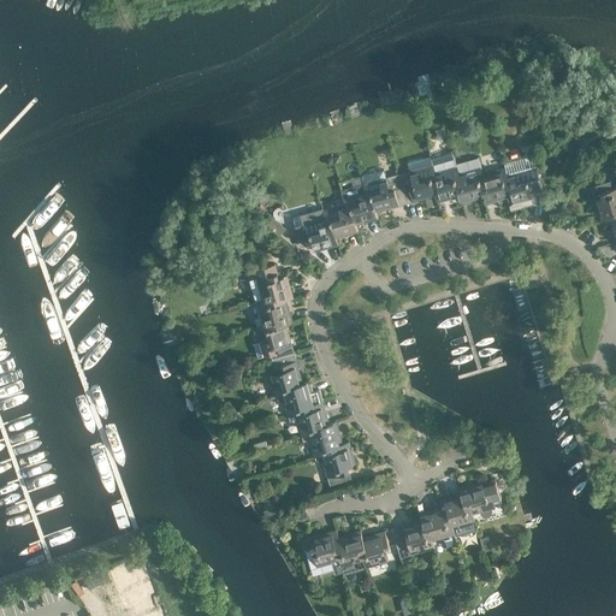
[(460,195),(457,187),(462,185),(457,166),(454,157),(454,154),(432,160),(433,165),(434,172),(438,184),(433,185),(436,194),(436,195),(437,201),(460,195)]
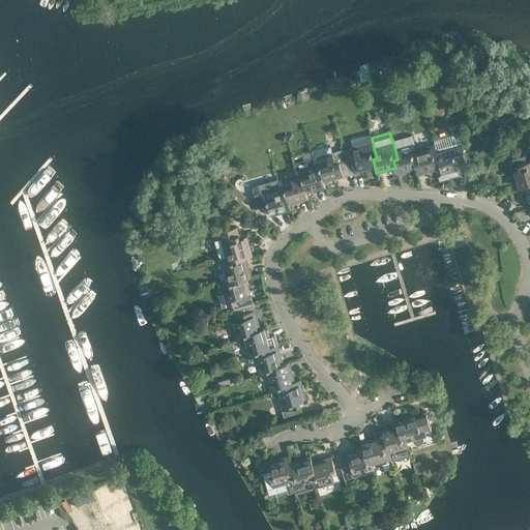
[(343,150),(349,174),(375,168),(375,167),(373,159),(377,158),(374,148),(373,142),(353,147),(343,150)]
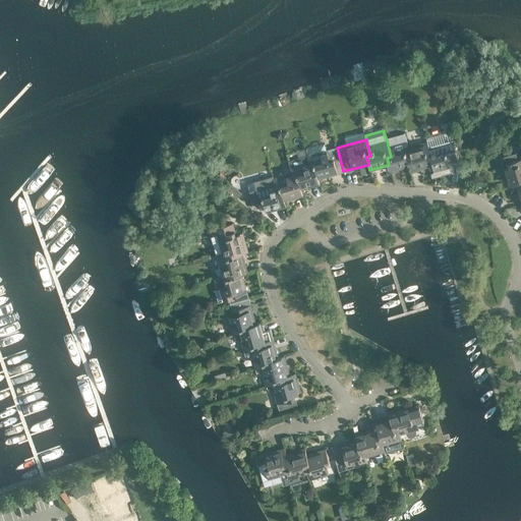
[(409,147),(407,140),(395,143),(394,139),(387,140),(391,157),(387,158),(389,165),(391,171),(409,166),(407,159),(412,158),(409,147)]
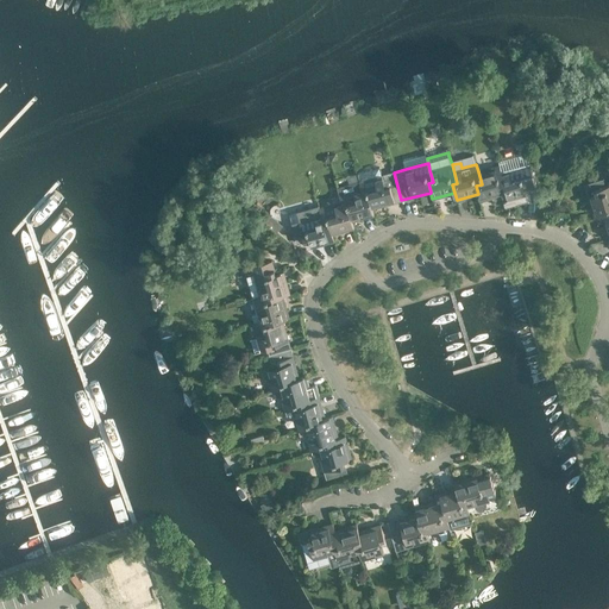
[(506,184),(502,171),(500,165),(478,171),(482,184),(476,186),(478,194),(481,201),(502,194),(500,186),(506,184)]
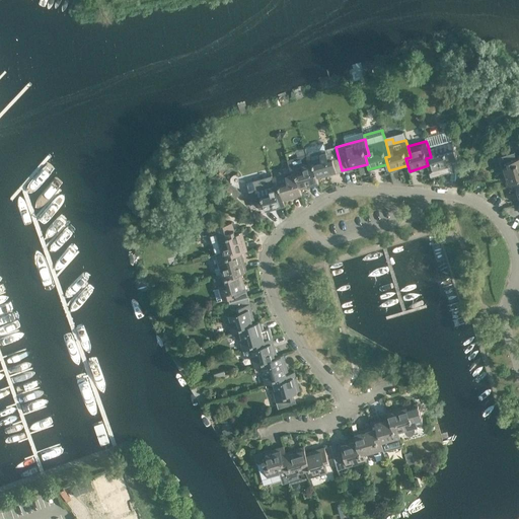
[(426,158),(428,165),(430,171),(449,166),(447,159),(450,158),(451,158),(446,141),(445,142),(428,146),(431,157),(426,158)]
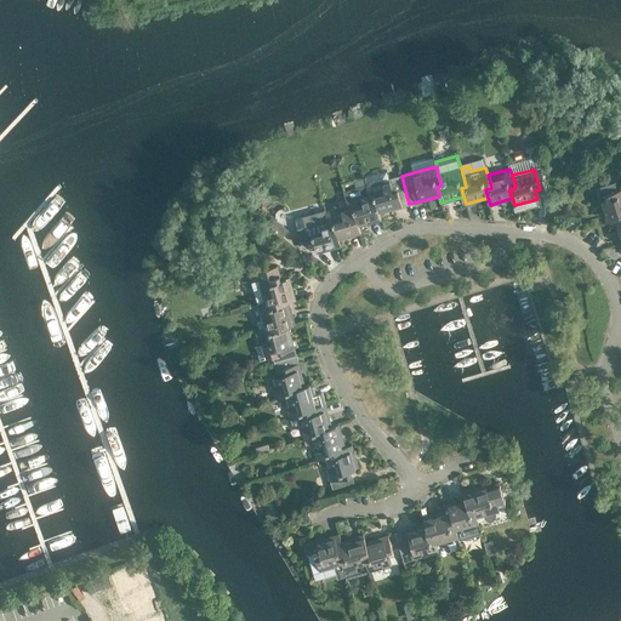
[(380,212),(409,204),(402,176),(389,180),(387,170),(364,177),(366,186),(372,205),(377,204),(380,212)]
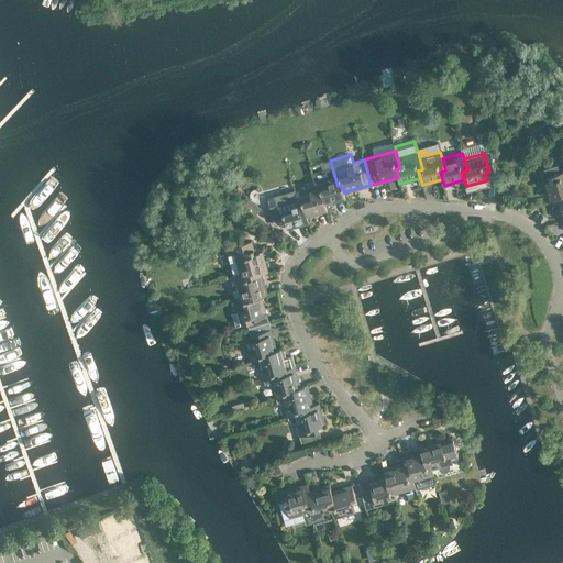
[(562,195),(562,194),(562,192),(562,170),(559,173),(558,169),(556,166),(541,170),(550,202),(556,201),(556,200),(562,198),(562,195)]
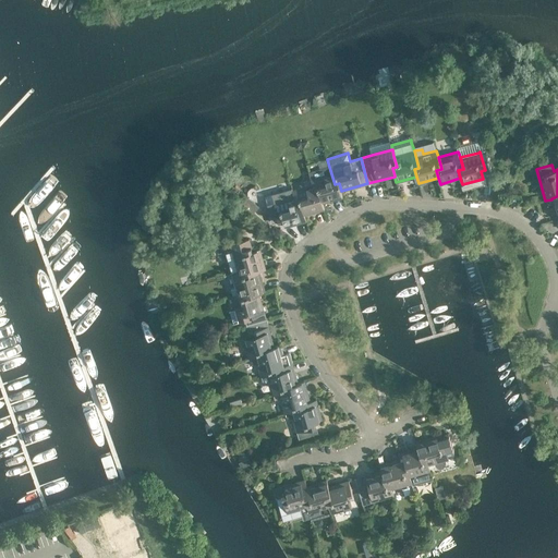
[(339,183),(335,184),(329,167),(310,172),(313,185),(316,196),(320,195),(323,203),(343,197),(341,191),(339,183)]
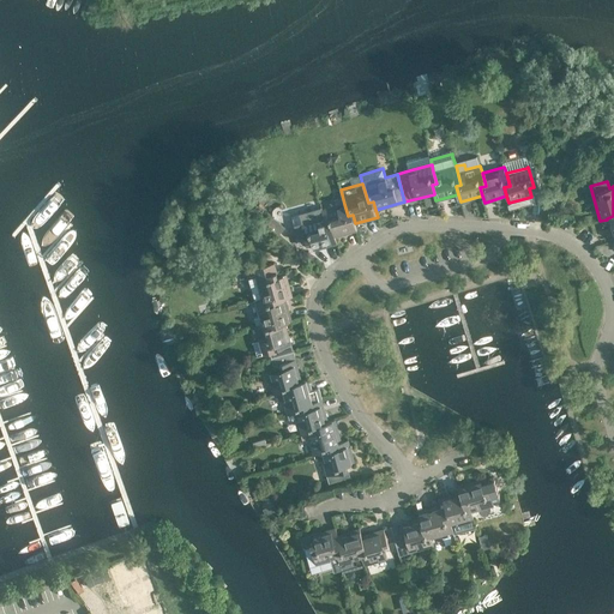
[(335,236),(357,230),(355,223),(353,215),(348,216),(344,204),(321,210),(327,229),(332,228),(335,236)]
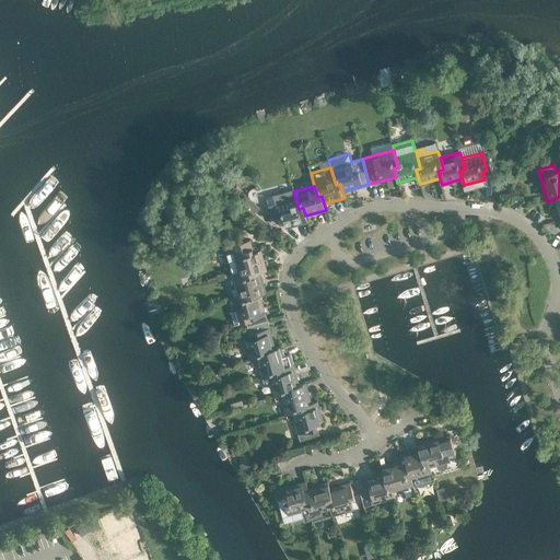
[(238,193),(235,188),(229,195),(231,198),(232,197),(235,200),(240,196),(237,194),(238,193)]
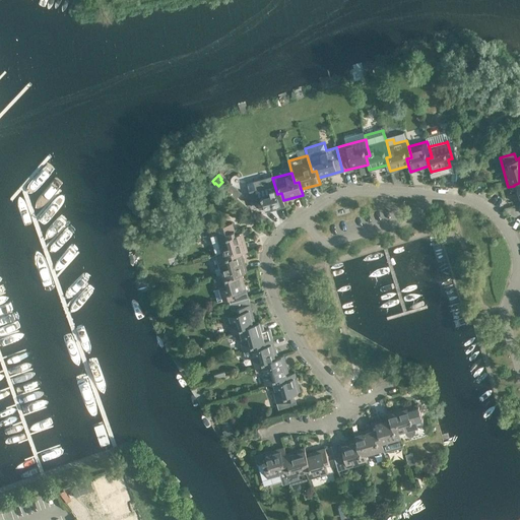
[(237,187),(245,185),(243,175),(235,177),(237,187)]
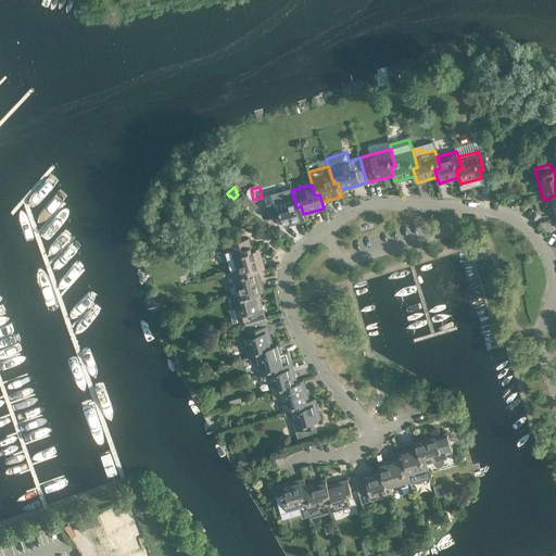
[(305,220),(303,214),(301,206),(297,207),(291,190),(276,194),(276,192),(264,196),(266,204),(265,204),(270,220),(270,224),(274,223),(278,222),(278,220),(282,218),(285,226),(305,220)]
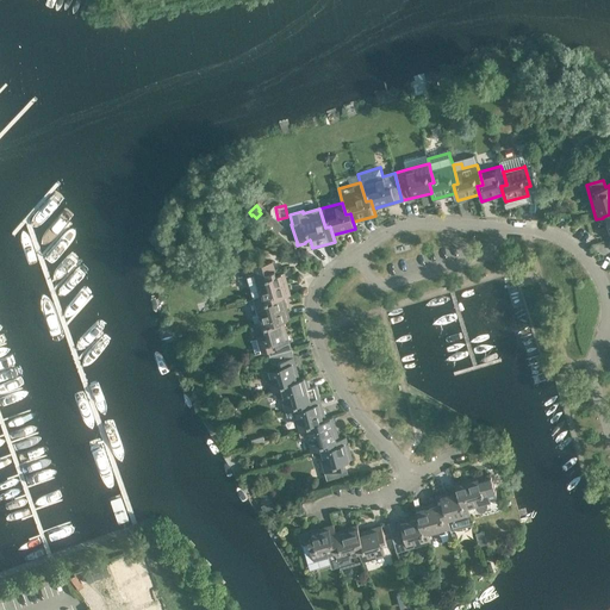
[(285,272),(277,274),(273,261),(253,266),(261,297),(274,293),(275,299),(284,297),(291,294),(285,272)]
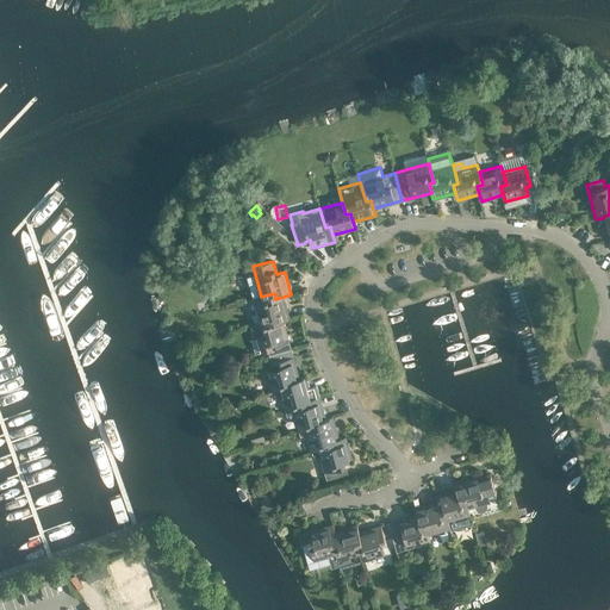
[(275,299),(274,293),(261,297),(254,299),(259,315),(253,317),(254,323),(273,317),(275,323),(284,321),(290,318),(284,297),(275,299)]
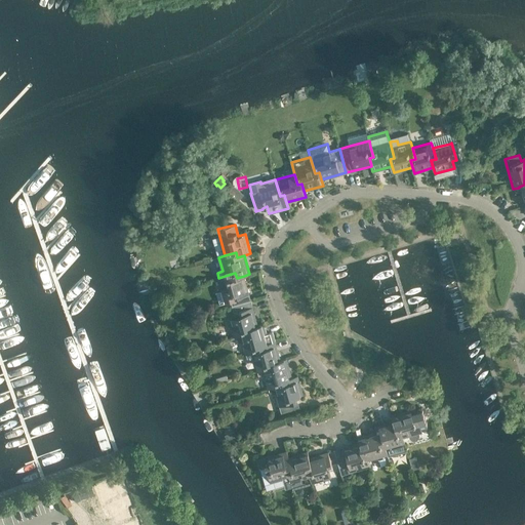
[(237,278),(235,273),(218,278),(221,291),(216,293),(219,305),(231,301),(232,307),(251,301),(244,276),(237,278)]
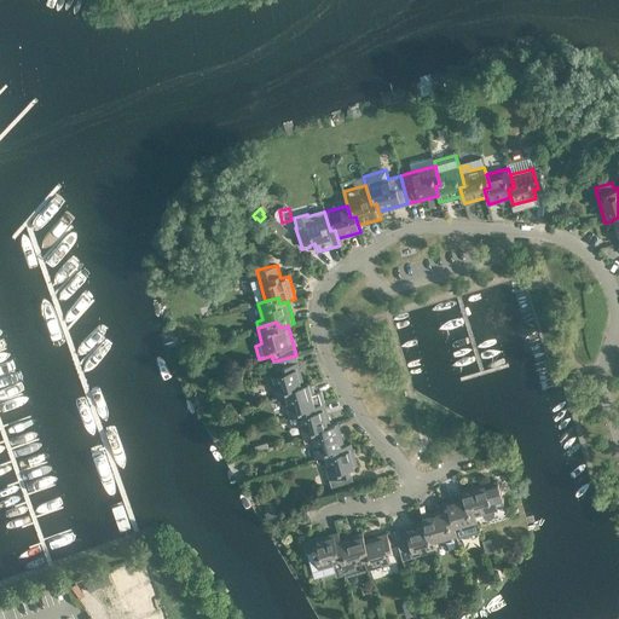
[(296,356),(273,362),(277,372),(271,375),(277,398),(284,395),(298,392),(295,387),(305,385),(296,356)]
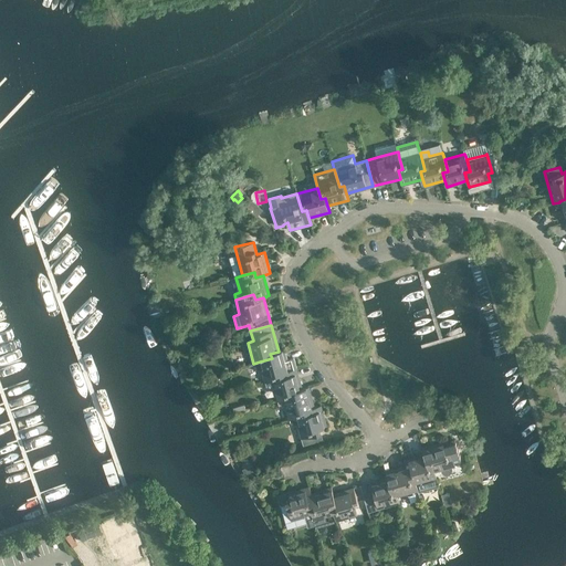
[(294,358),(287,360),(284,349),(279,352),(270,354),(272,358),(260,362),(265,383),(266,381),(284,377),(283,373),(291,370),(290,369),(296,368),(294,358)]
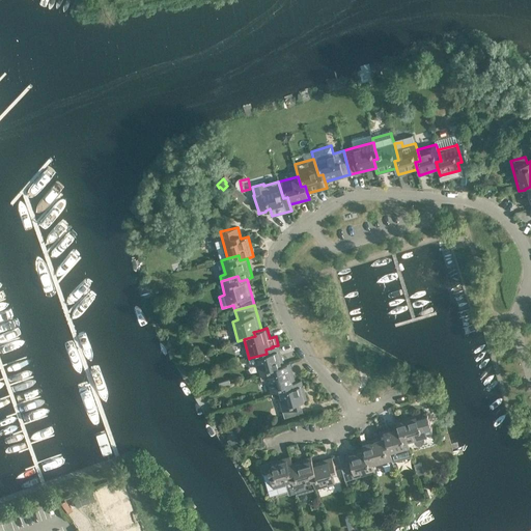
[(276,366),(283,364),(278,345),(272,346),(273,347),(266,350),(267,354),(250,358),(252,364),(256,363),(260,376),(266,374),(278,371),(276,366)]
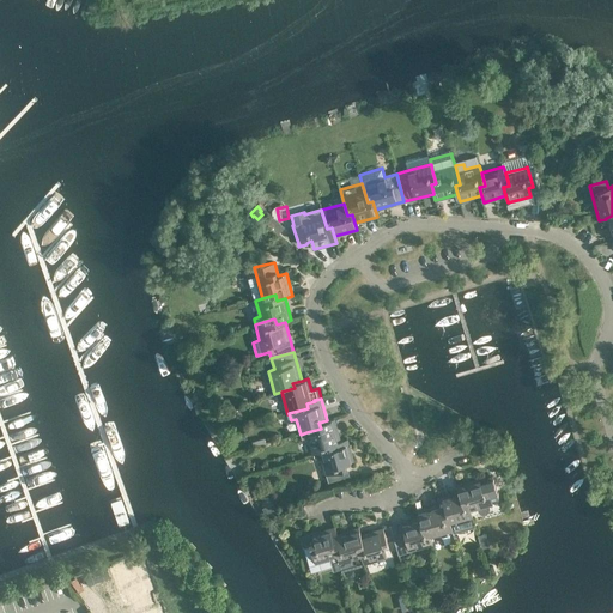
[(331,444),(341,441),(337,424),(334,418),(327,420),(319,423),(321,429),(307,432),(313,454),(314,454),(332,448),(331,444)]
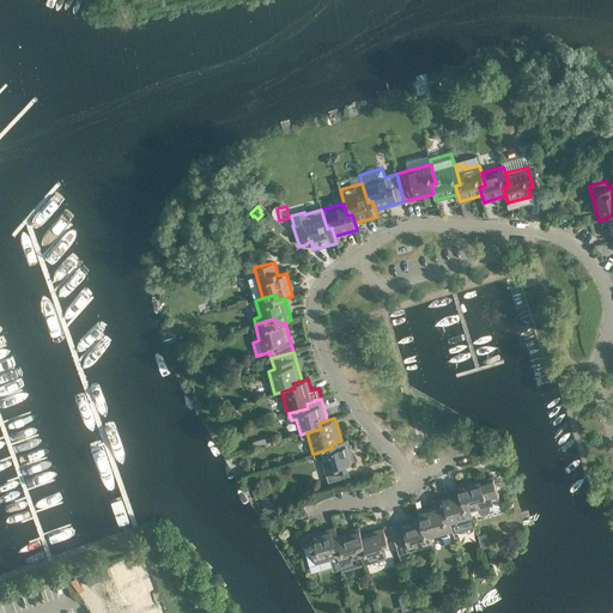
[(332,448),(314,454),(315,457),(316,460),(317,461),(320,461),(323,461),(327,475),(329,480),(351,473),(350,468),(349,463),(354,461),(347,439),(341,441),(331,444),(332,448)]
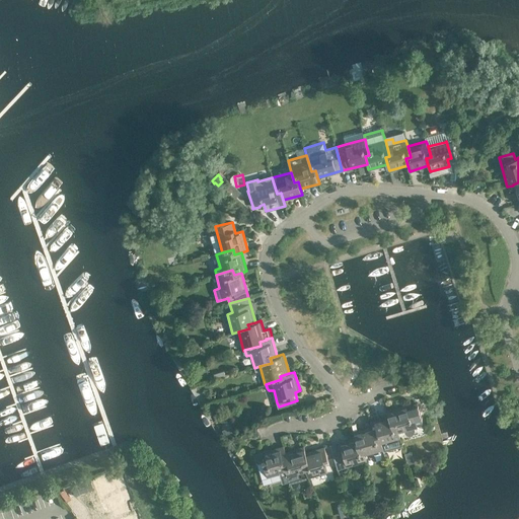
[(399,433),(404,431),(405,433),(406,434),(408,435),(410,435),(412,435),(413,434),(415,433),(415,431),(416,430),(415,428),(418,427),(417,423),(423,421),(418,403),(412,404),(411,402),(387,410),(389,416),(391,423),(395,422),(399,433)]
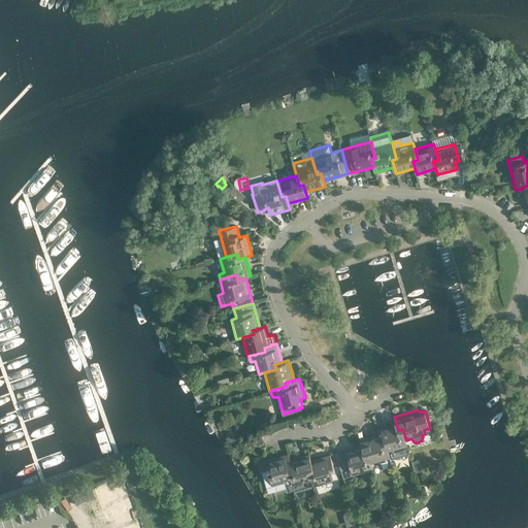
[(407,446),(406,440),(402,429),(398,430),(396,423),(376,428),(378,434),(381,441),(385,440),(389,452),(407,446)]
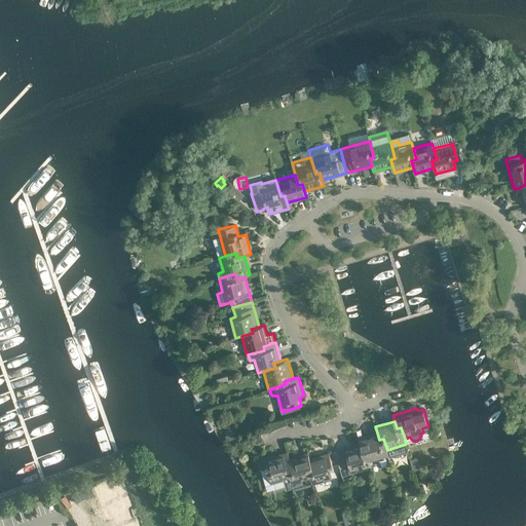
[(388,455),(387,450),(383,439),(379,440),(377,433),(359,438),(360,444),(363,451),(367,450),(370,461),(388,455)]
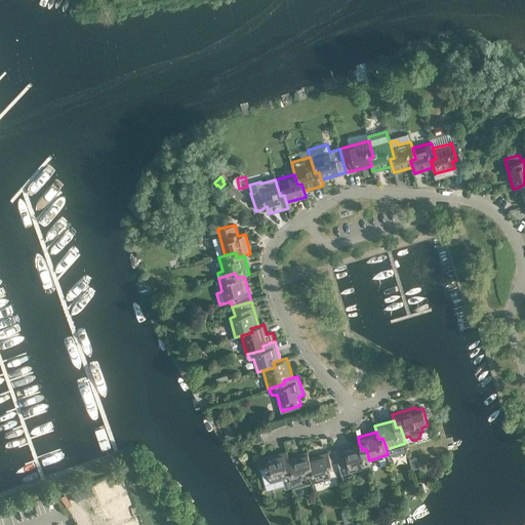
[(371,466),(369,460),(366,449),(362,450),(359,443),(334,450),(341,475),(371,466)]
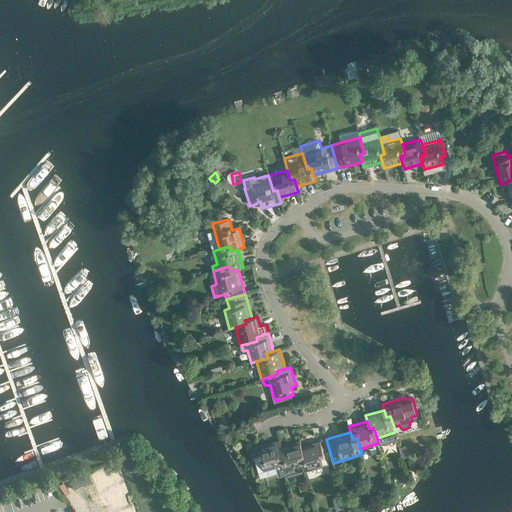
[(283,469),(279,454),(283,453),(281,446),(282,446),(280,440),(251,448),(256,466),(262,465),(264,471),(275,467),(276,471),(283,469)]
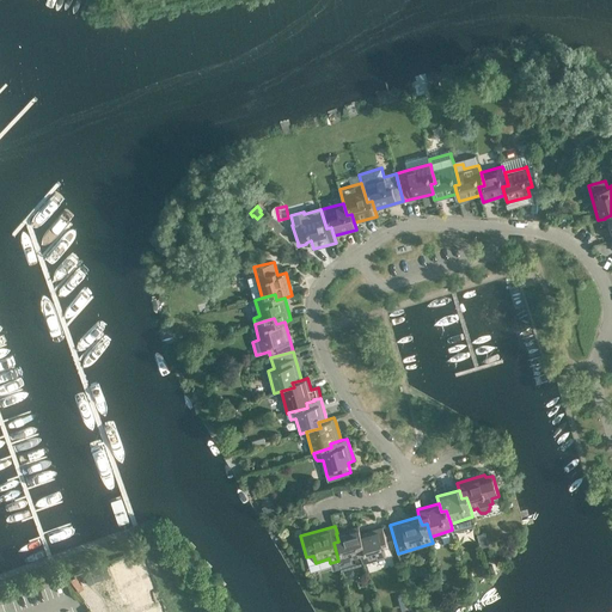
[(359,527),(337,533),(336,533),(338,542),(334,543),(338,561),(341,569),(356,564),(356,562),(362,561),(357,544),(363,543),(361,533),(359,527)]
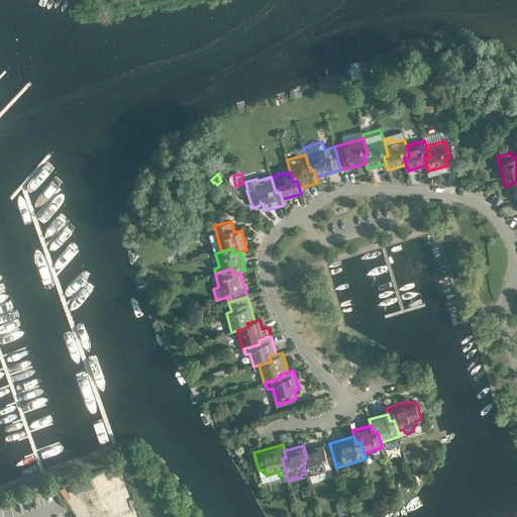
[(307,458),(302,459),(306,474),(307,476),(326,471),(323,459),(327,458),(323,445),(305,450),(307,458)]
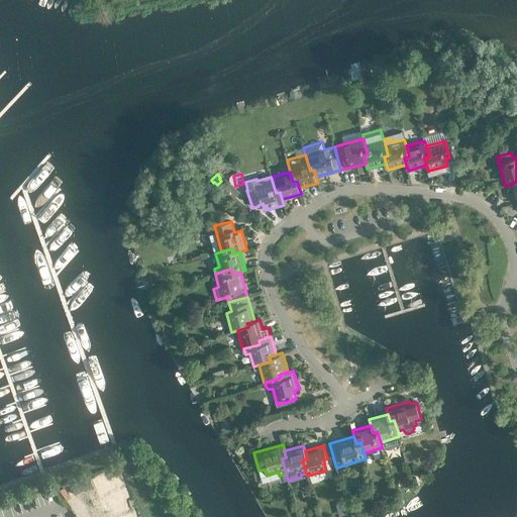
[(112,473),(90,481),(95,493),(117,485),(112,473)]
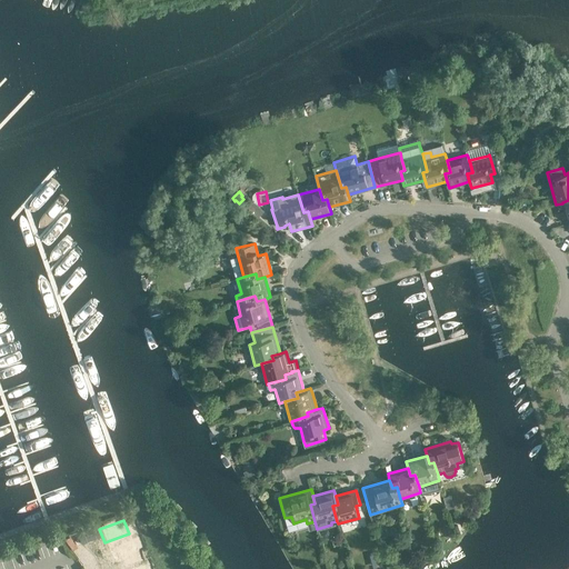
[(129,533),(105,542),(110,556),(135,546),(129,533)]
